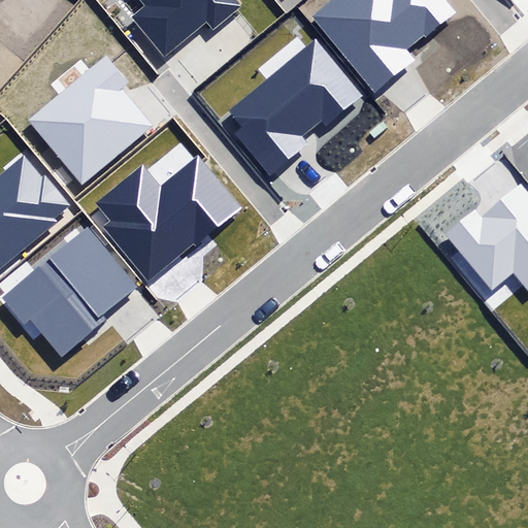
[(139,0),(144,6),(131,18),(163,57),(207,22),(215,30),(242,7),(236,0),(139,0)]
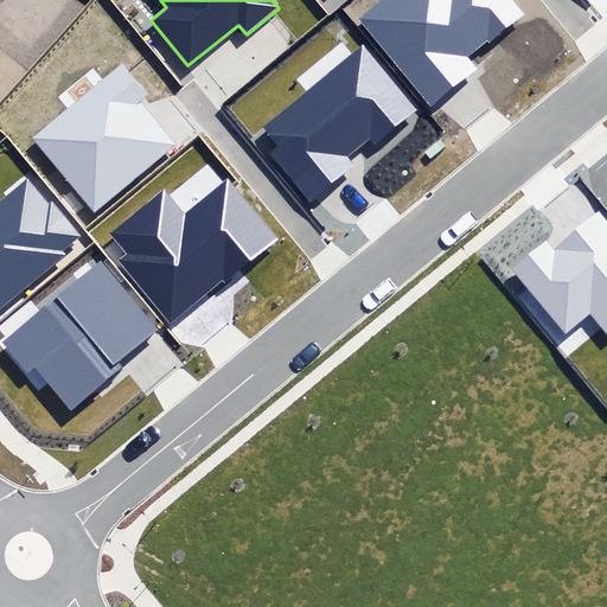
[(378,0),(357,18),(429,108),(478,70),(468,58),(522,16),(510,0),(378,0)]
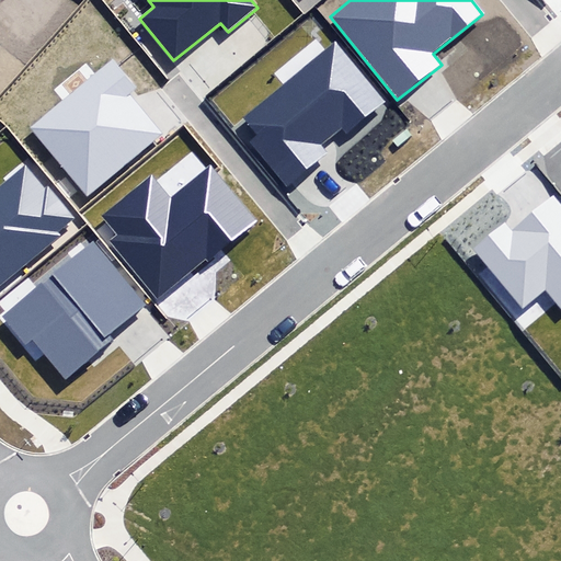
[(251,142),(287,185),(327,153),(320,146),(342,126),(351,137),(390,103),(336,39),(243,118),(259,136),(251,142)]
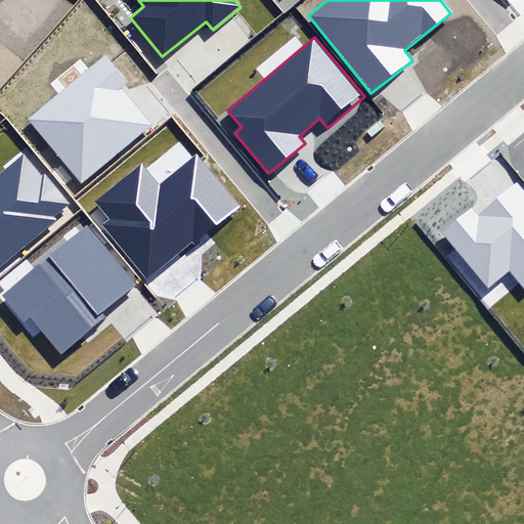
[(29,120),(81,184),(153,126),(122,88),(127,84),(105,57),(29,120)]
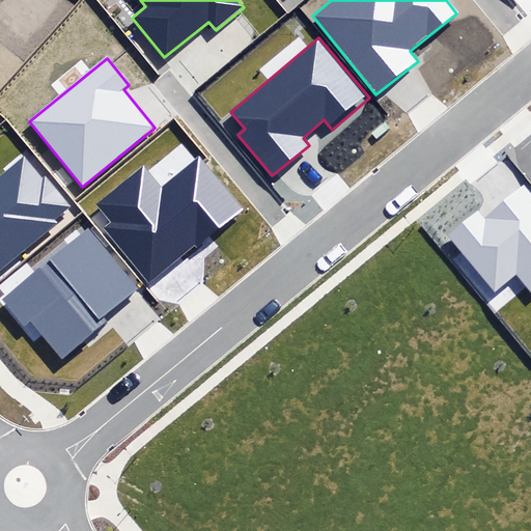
[(0,270),(76,208),(47,173),(42,177),(23,156),(0,173),(0,270)]
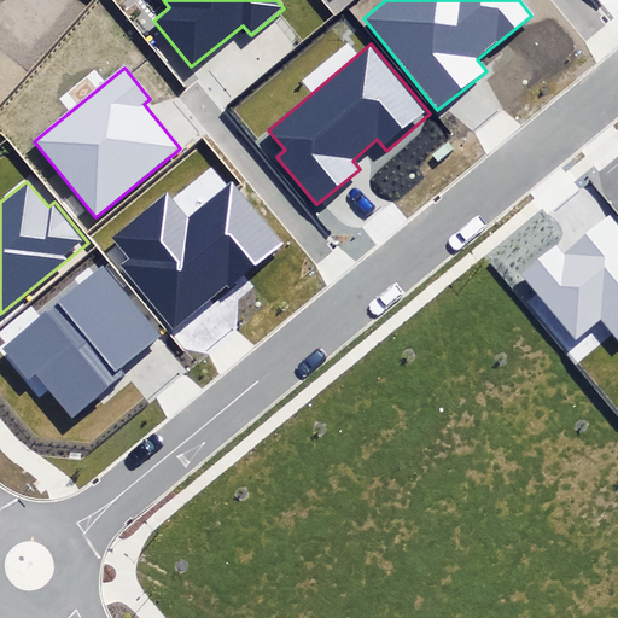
[(115,267),(170,332),(227,285),(231,287),(284,242),(238,187),(232,181),(190,217),(165,188),(108,238),(126,258),(115,267)]
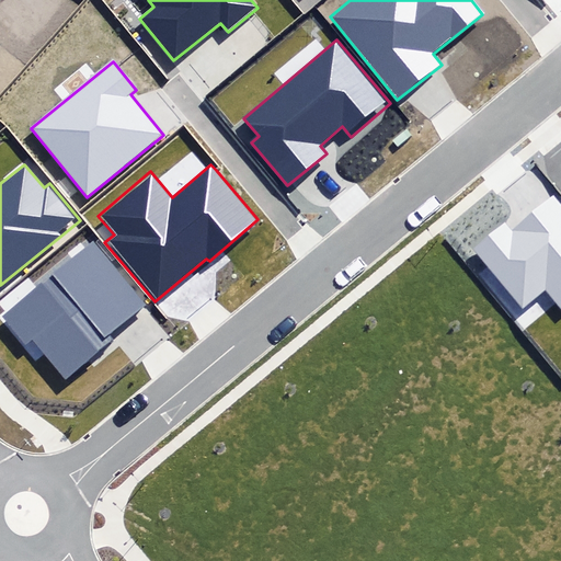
[(471,252),(523,311),(546,292),(560,309),(560,204),(553,196),(511,233),(503,225),(471,252)]
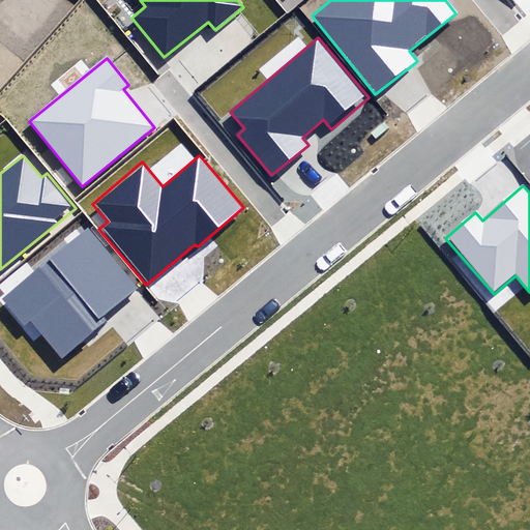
[(32,321),(62,358),(107,322),(102,318),(138,289),(88,228),(1,299),(25,327),(32,321)]
